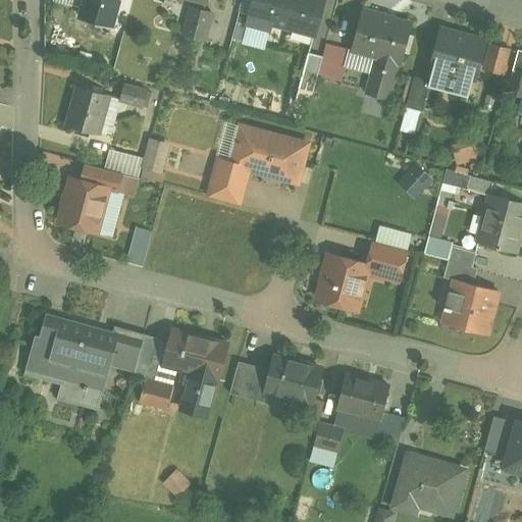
[(110,0),(105,20),(124,27),(131,0),(110,0)]
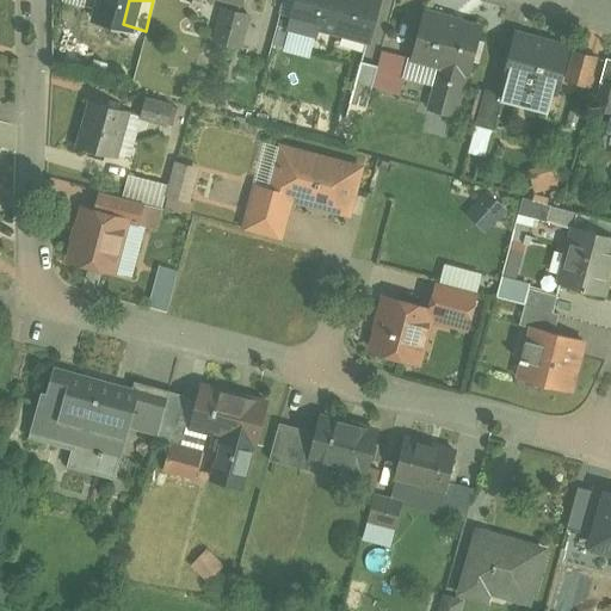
[(378,0),(297,0),(290,30),(315,37),(318,28),(369,42),(378,0)]
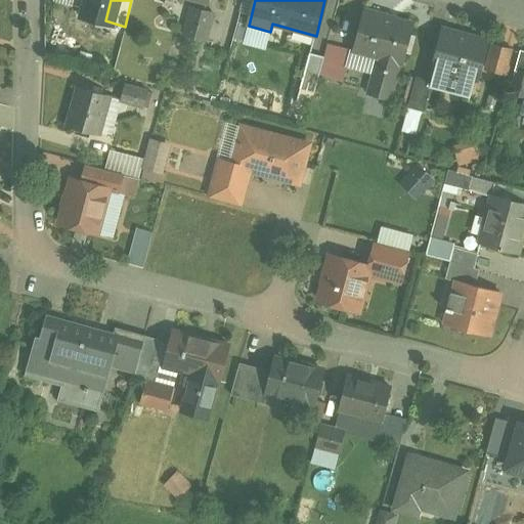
[(197,8),(192,23),(189,22),(186,35),(207,41),(214,13),(197,8)]
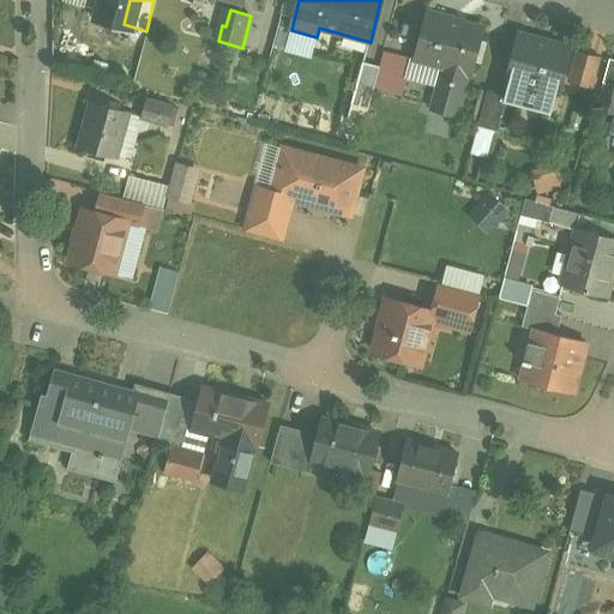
[(486,29),(450,19),(451,16),(428,10),(415,59),(444,66),(470,73),(474,74),(486,29)]
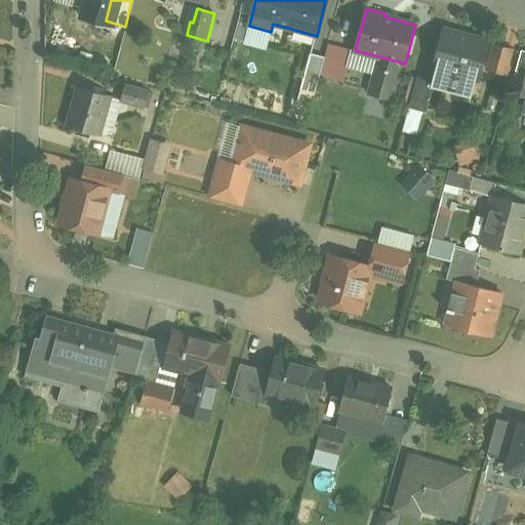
[(490,42),(444,30),(434,67),(438,68),(434,80),(434,81),(475,92),(478,79),(480,79),(490,42)]
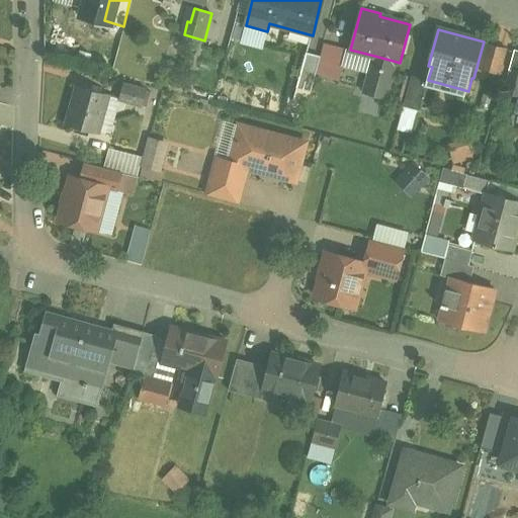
[(506,49),(489,45),(483,68),(499,73),(506,49)]
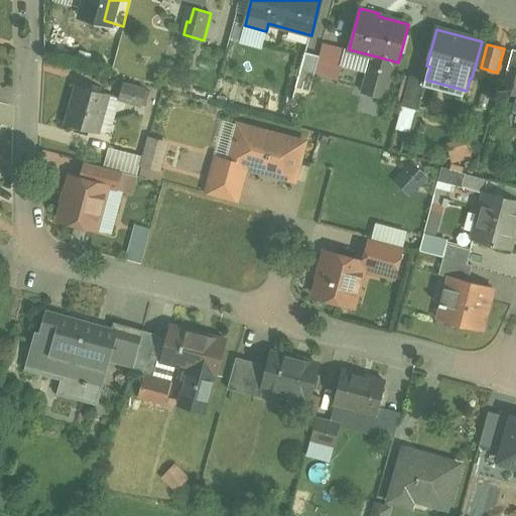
[(306,52),(296,88),(310,91),(319,56),(306,52)]
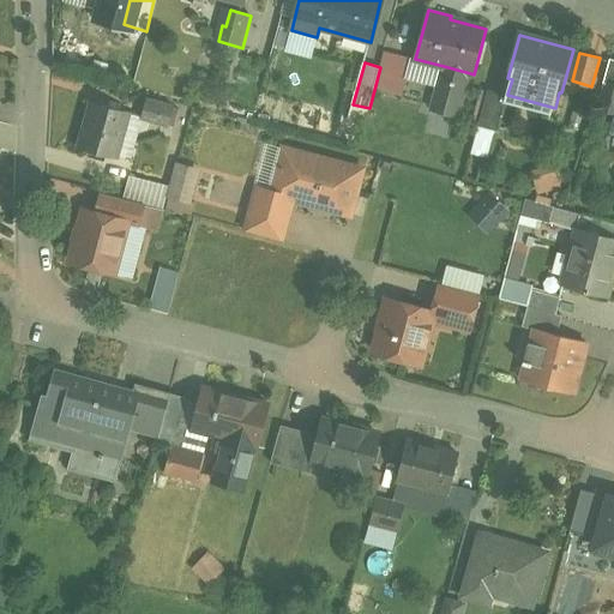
[(470,73),(444,66),(432,110),(458,118),(470,73)]
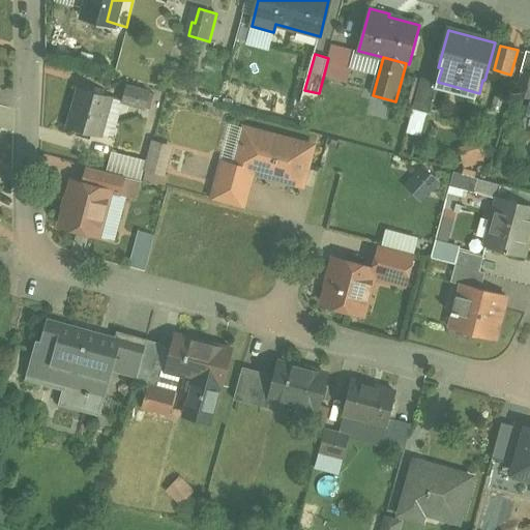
[(529,71),(524,70),(524,71),(518,94),(529,97),(529,71)]
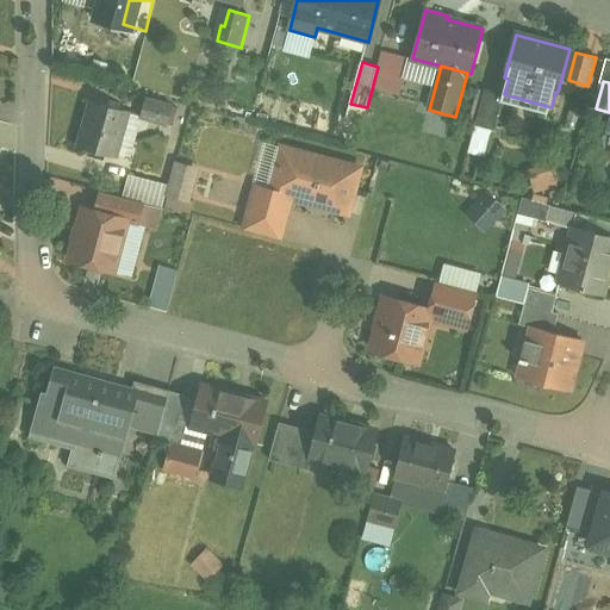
[(504,93),(486,88),(475,125),(495,130),(504,94),(504,93)]
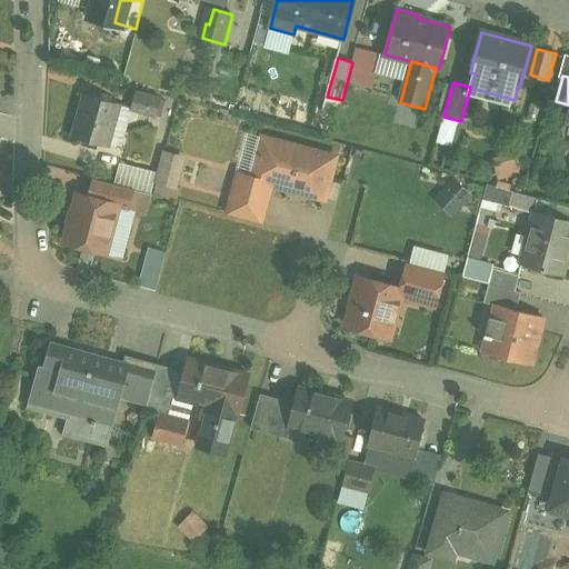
[(162,99),(137,92),(131,109),(157,117),(162,99)]
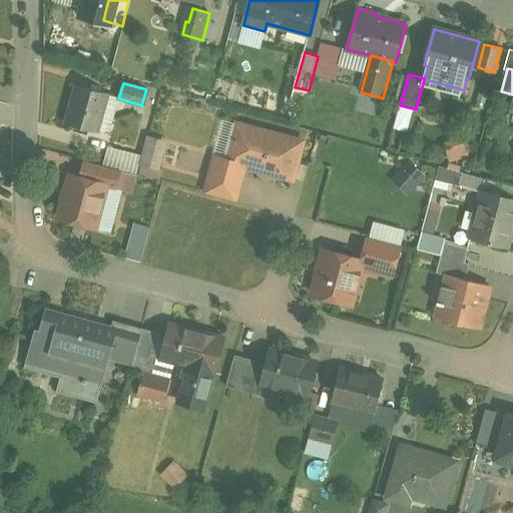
[(108,93),(77,84),(67,123),(97,131),(108,93)]
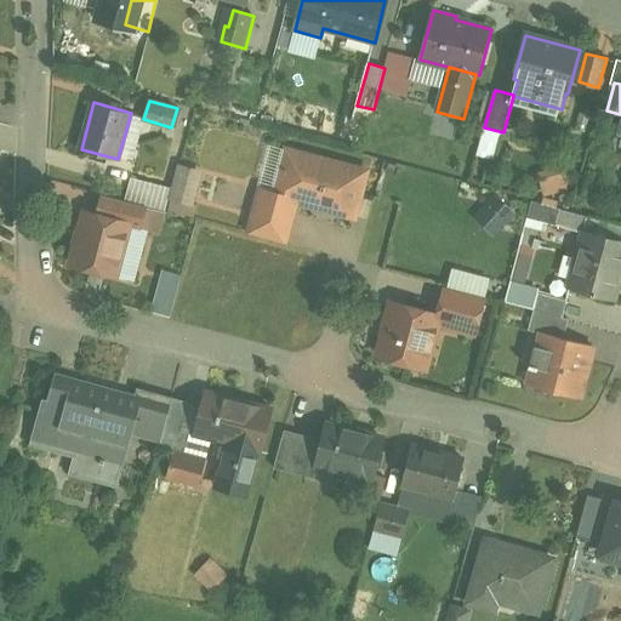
[(368,171),(288,149),(275,193),(261,189),(257,204),(294,214),(297,201),(355,217),(368,171)]
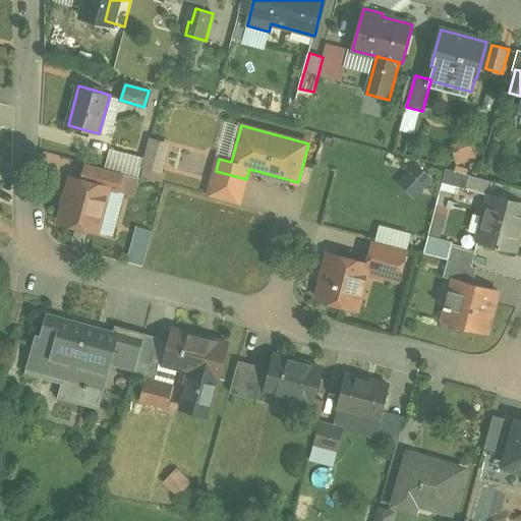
[(168,146),(152,140),(145,165),(162,170),(168,146)]
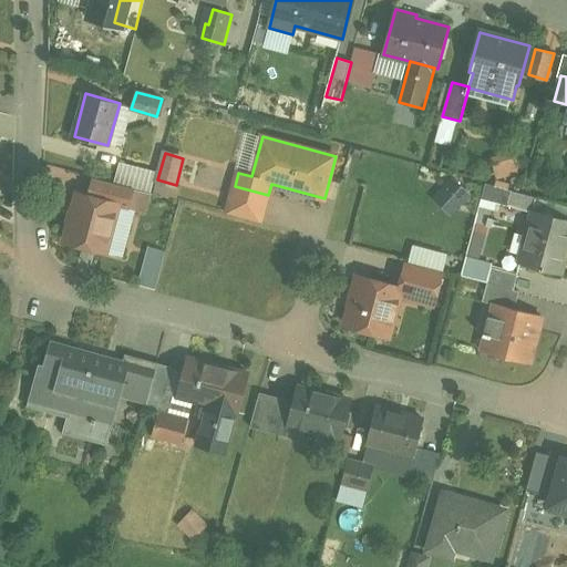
[(518,155),(495,156),(497,177),(519,176),(518,155)]
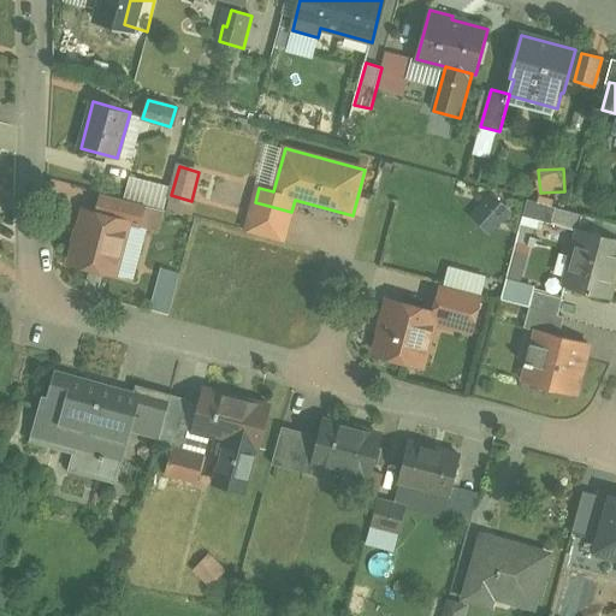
[(170,187),(130,176),(124,199),(164,209),(165,207),(170,187)]
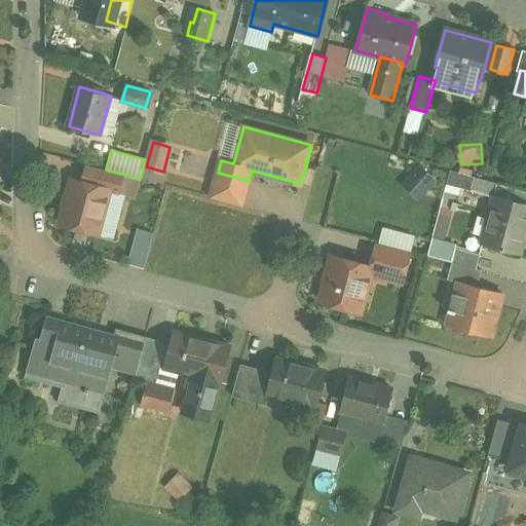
[(420,164),(403,185),(421,201),(439,181),(420,164)]
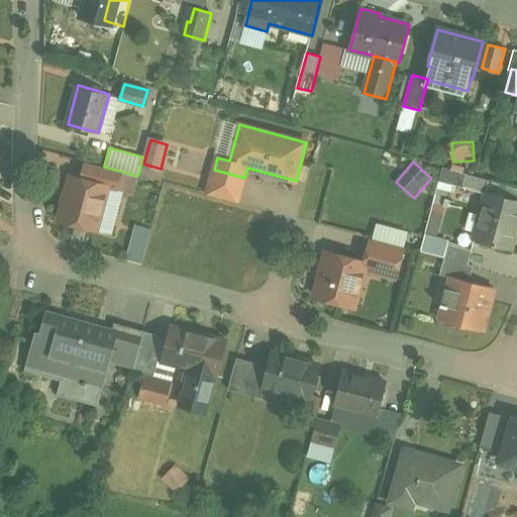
[(134,176),(86,163),(82,179),(108,186),(108,187),(130,193),(134,176)]
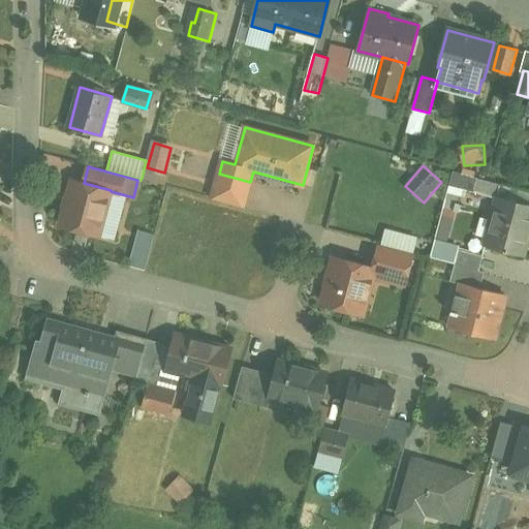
[(164,173),(147,167),(144,180),(165,185),(168,174),(164,173)]
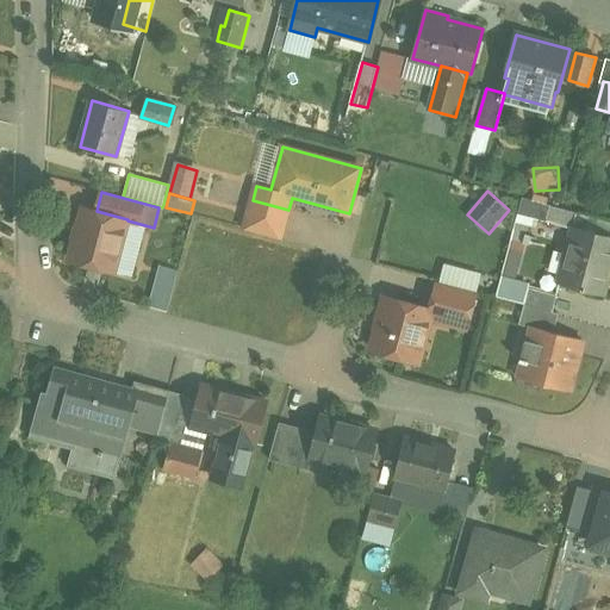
[(552,205),(523,198),(518,215),(547,222),(552,205)]
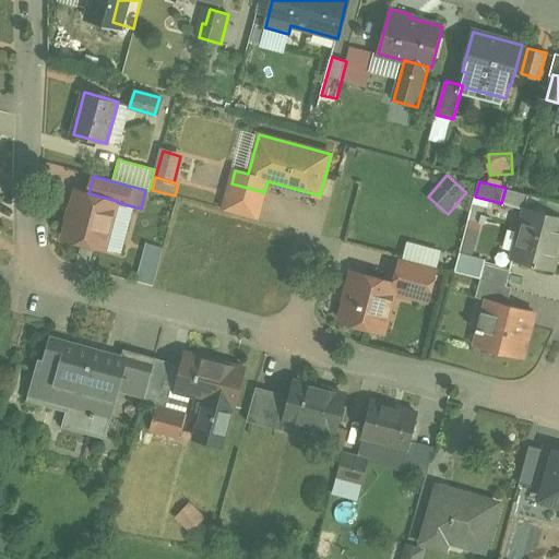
[(264,192),(232,183),(224,210),(257,218),(264,192)]
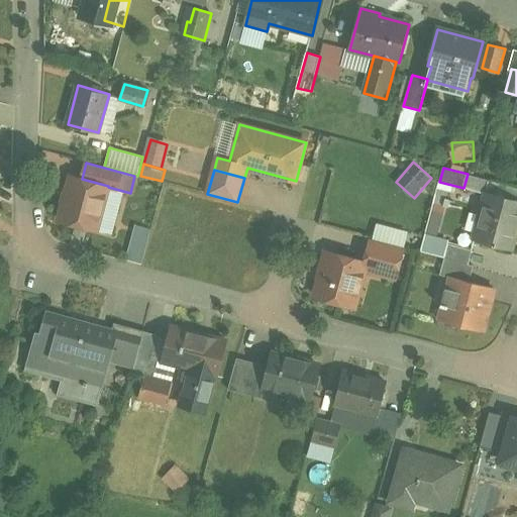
[(82,179),(71,176),(60,219),(97,229),(108,187),(108,186),(82,179)]
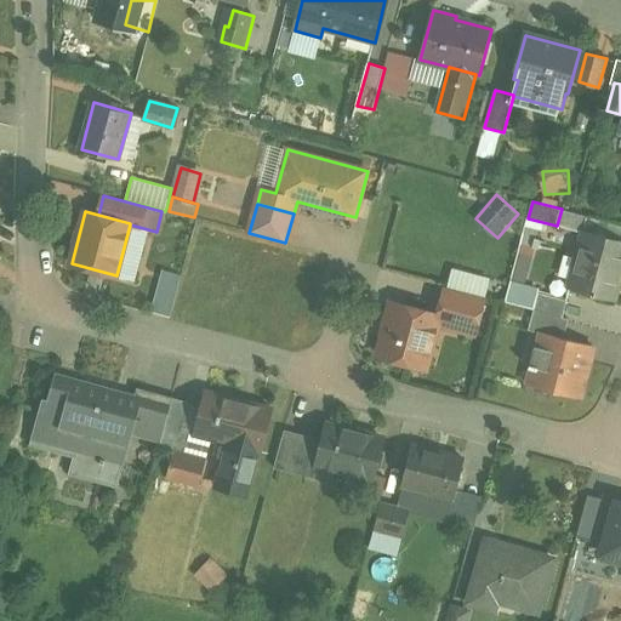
[(620,239),(586,231),(569,288),(616,301),(620,281),(620,239)]
